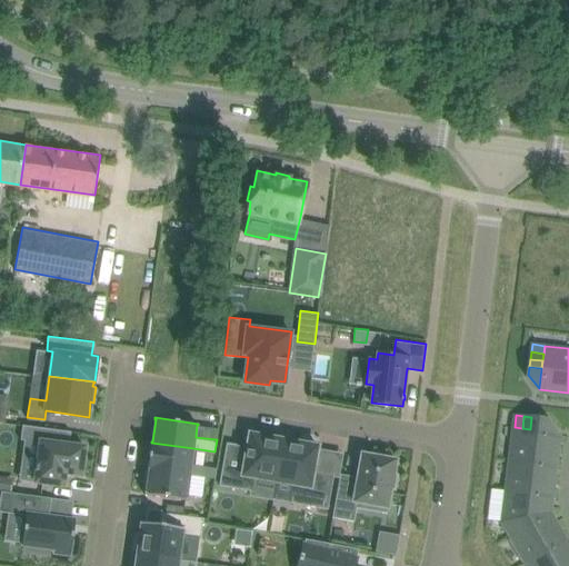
[(537,430),(539,418),(531,417),(530,429),(537,430)]
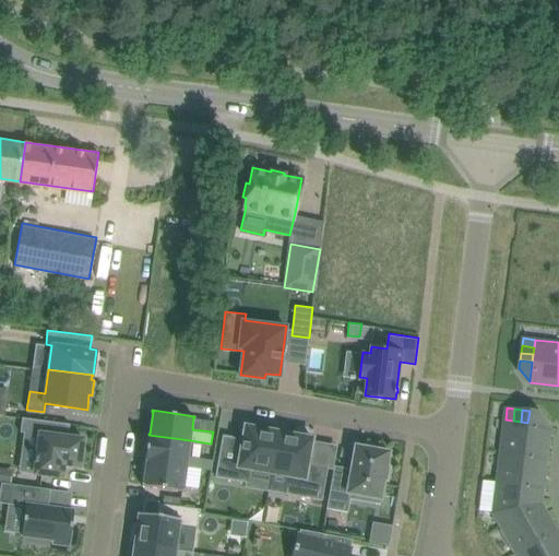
[(536,412),(530,411),(527,423),(547,425),(536,412)]
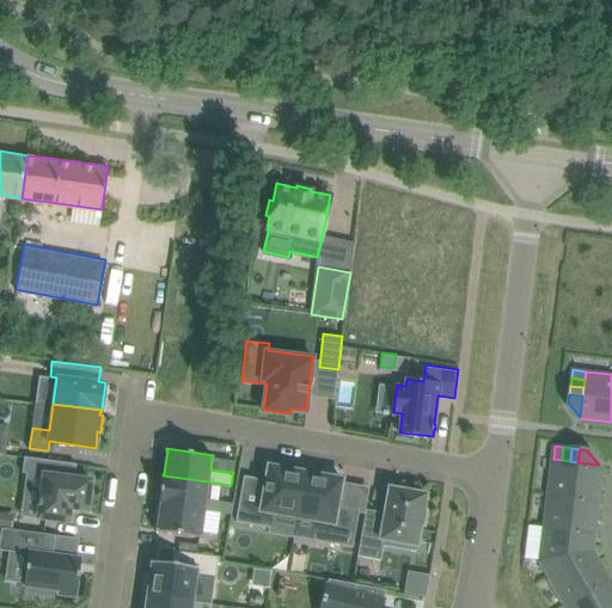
[(77,461),(24,455),(23,471),(43,473),(41,499),(38,498),(38,504),(40,504),(38,516),(68,521),(71,507),(87,509),(91,479),(74,477),(77,461)]
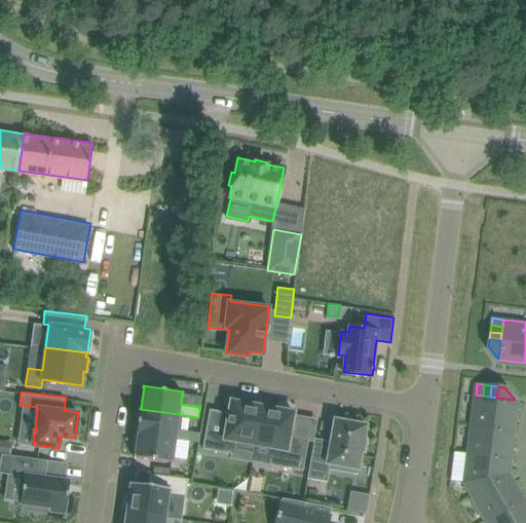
[(472,423),(513,428),(516,400),(515,400),(496,398),(490,397),(483,396),(476,395),(472,423)]
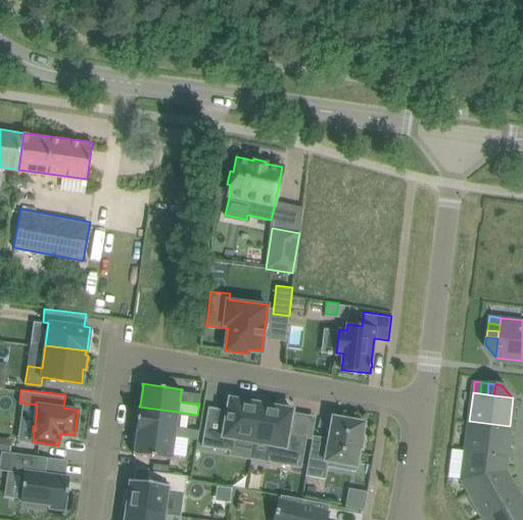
[(254,441),(260,403),(257,403),(255,397),(245,396),(240,399),(230,397),(228,410),(208,406),(201,444),(231,450),(233,437),(254,441)]
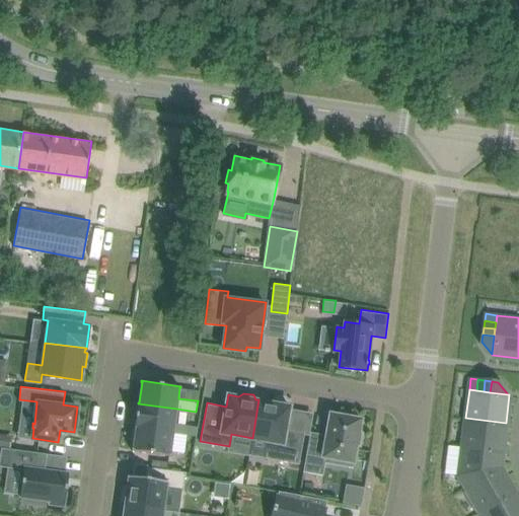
[(258,399),(252,438),(267,440),(265,456),(299,462),(304,433),(286,429),(290,406),(279,403),(276,399),(266,397),(262,400),(258,399)]
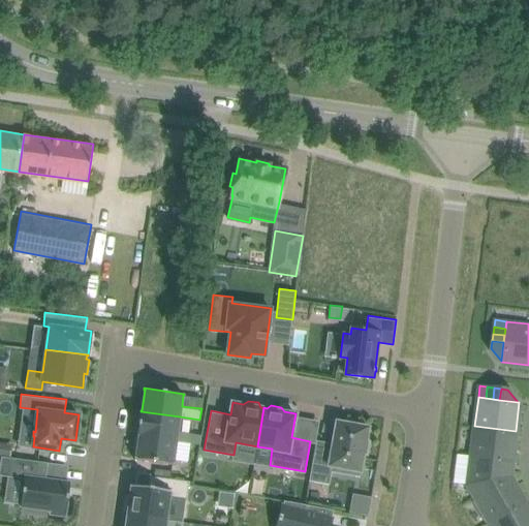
[(137,434),(177,439),(180,416),(141,411),(137,434)]
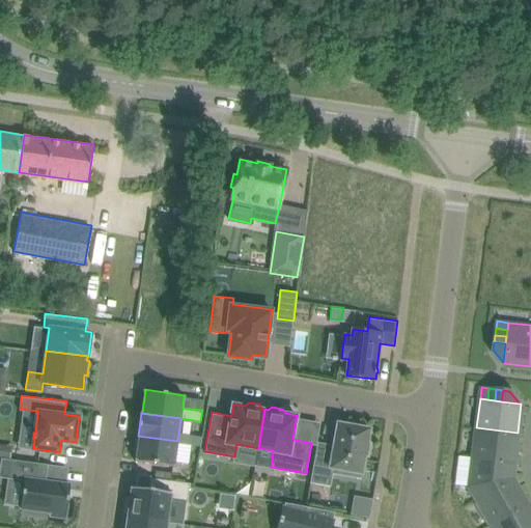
[(369,427),(337,422),(334,443),(317,441),(313,464),(334,468),(333,472),(361,476),(365,455),(367,455),(369,443),(367,443),(369,427)]
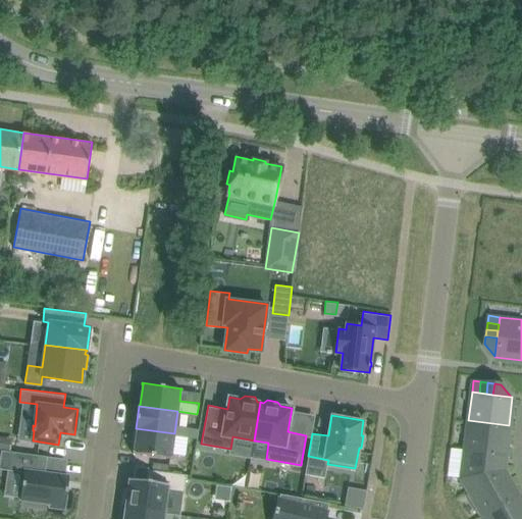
[(465,448),(505,453),(509,425),(468,420),(465,448)]
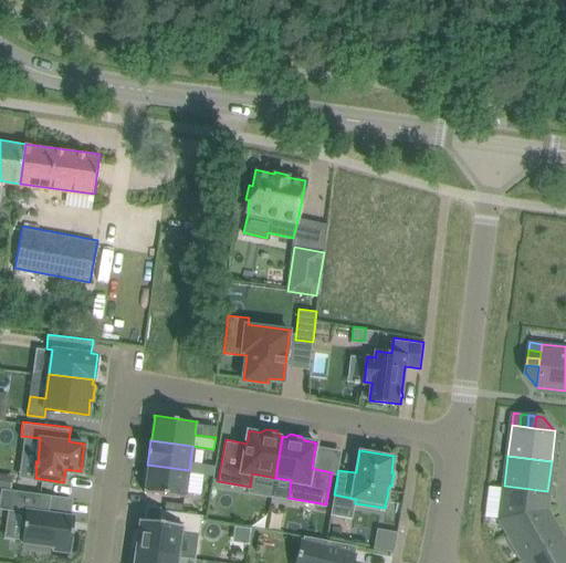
[(144,490),(187,496),(187,494),(186,494),(189,470),(147,465),(147,466),(148,466),(145,489),(144,488),(144,490)]
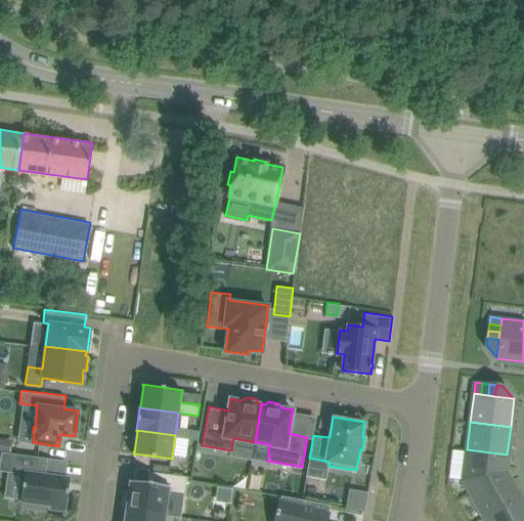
[(470,490),(506,470),(507,454),(467,449),(463,478),(470,490)]
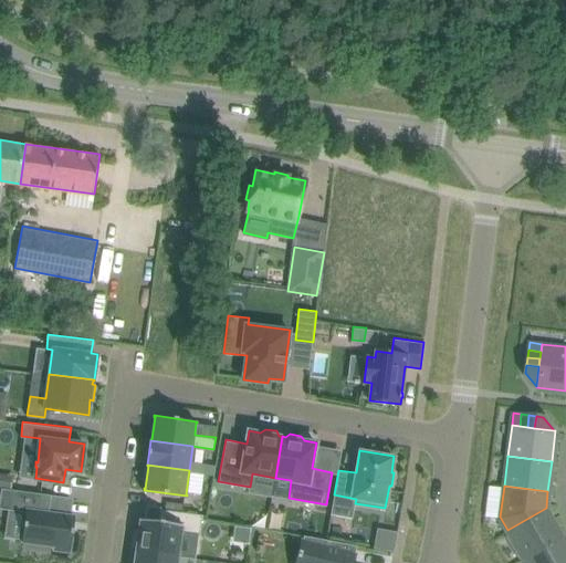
[(1,487),(0,496),(0,507),(27,511),(22,540),(54,544),(54,548),(71,550),(75,515),(49,511),(51,493),(1,487)]
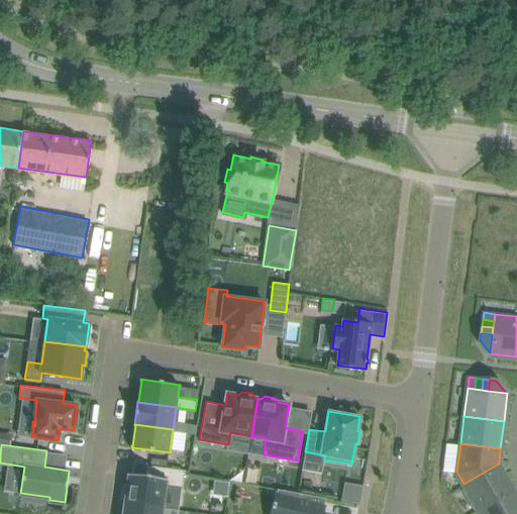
[(120,501),(164,507),(167,484),(183,486),(186,470),(146,464),(144,476),(127,474),(126,483),(122,482),(120,501)]
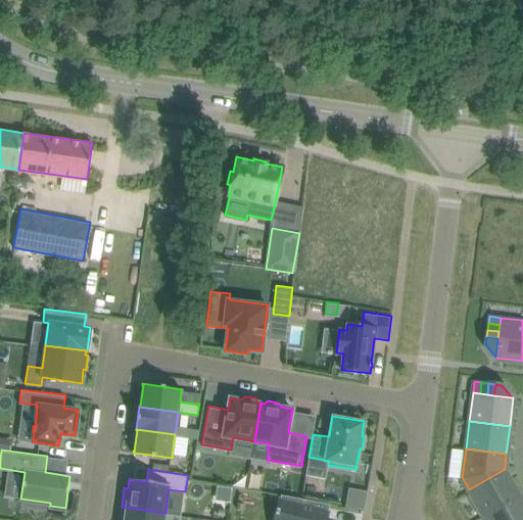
[(519,493),(505,469),(469,489),(483,514),(519,493)]
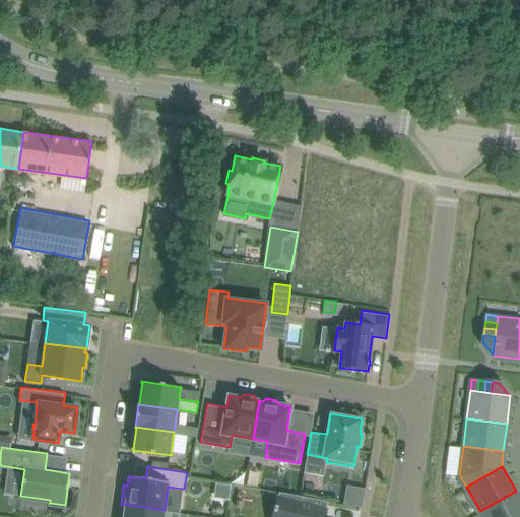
[(343,502),(362,505),(365,490),(346,487),(343,502)]
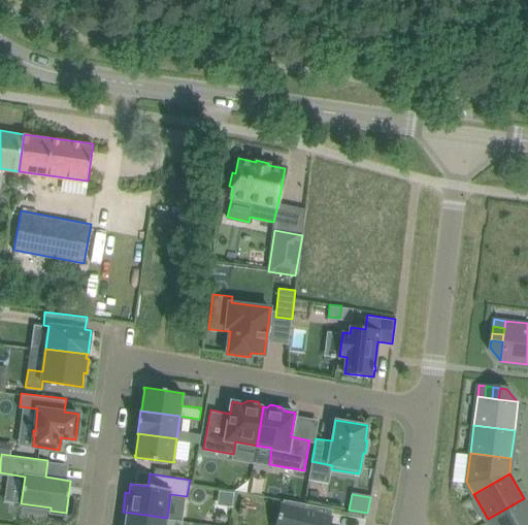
[(491,524),(527,524),(527,506),(524,498),(488,519),(491,524)]
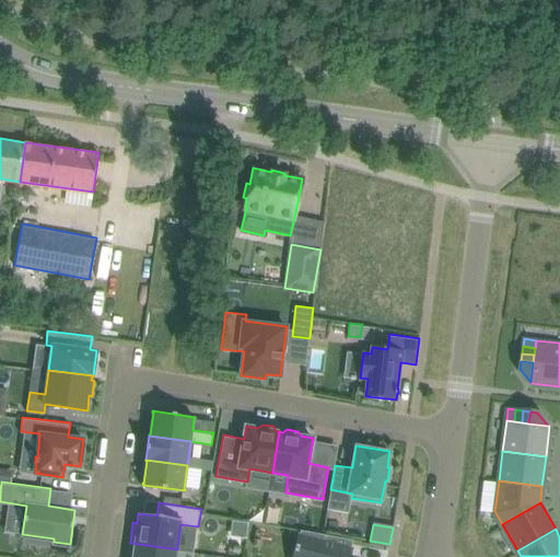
[(348,556),(353,538),(322,532),(315,556),(348,556)]
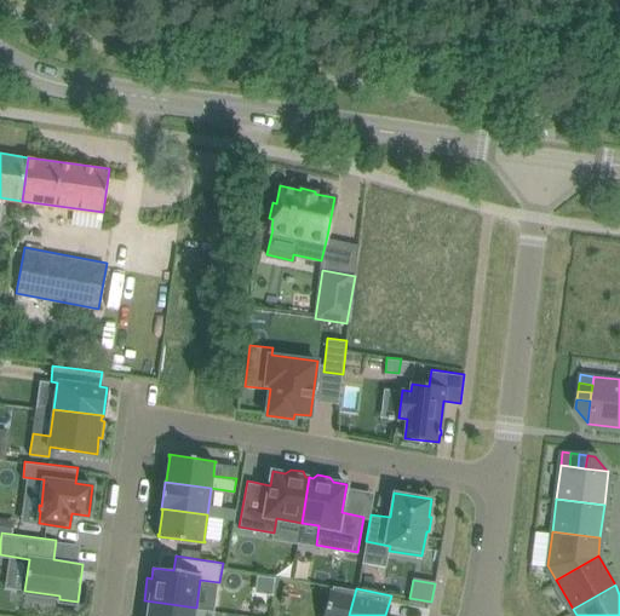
[(195,615),(196,608),(144,600),(142,615),(195,615)]
